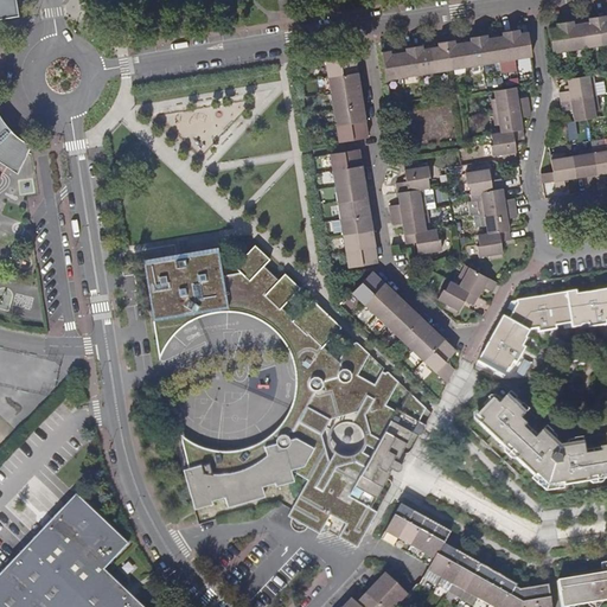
[(0,0),(0,18),(19,16),(17,0),(0,0)]
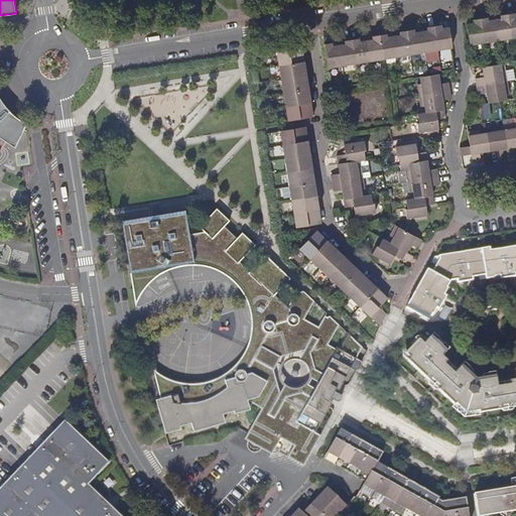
[(508,14),(494,16),(498,39),(511,37),(508,14)]
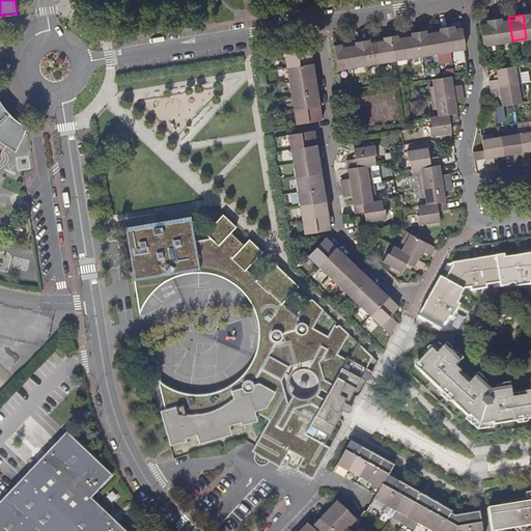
[(508,17),(494,19),(498,43),(512,40),(508,17)]
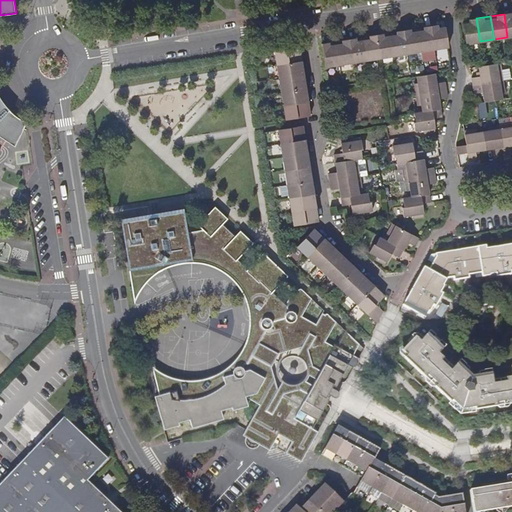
[(476,18),(462,21),(466,44),(480,41),(476,18)]
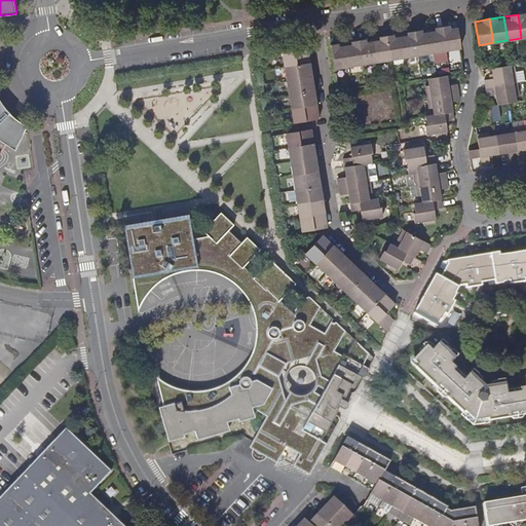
[(456,23),(442,26),(446,50),(460,48),(456,23)]
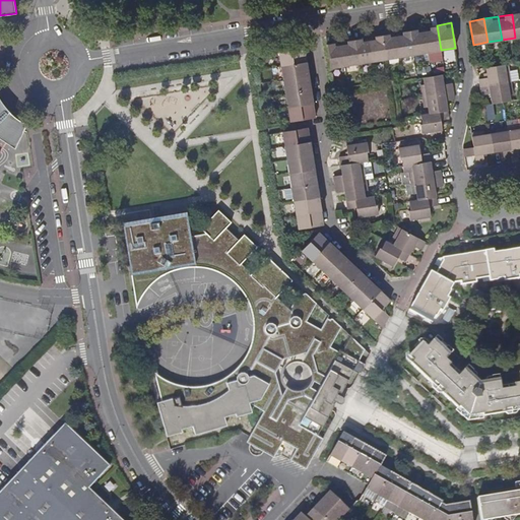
[(437,25),(424,27),(428,52),(441,50),(437,25)]
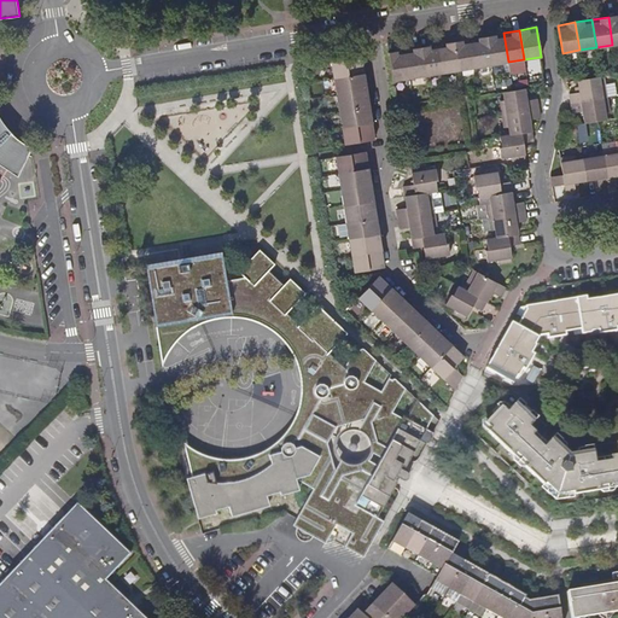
[(503,33),(487,35),(491,64),(508,62),(503,33)]
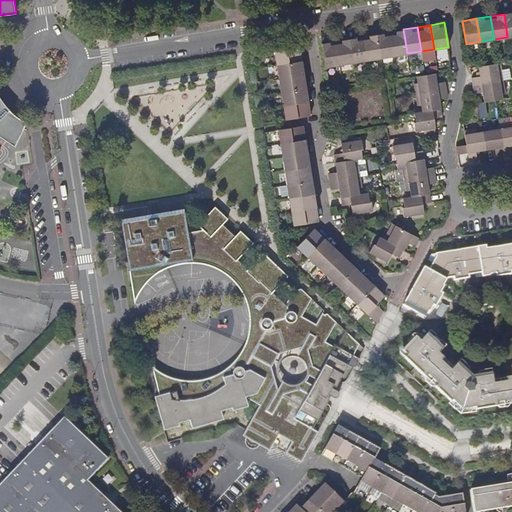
[(403,29),(389,31),(393,55),(407,53),(403,29)]
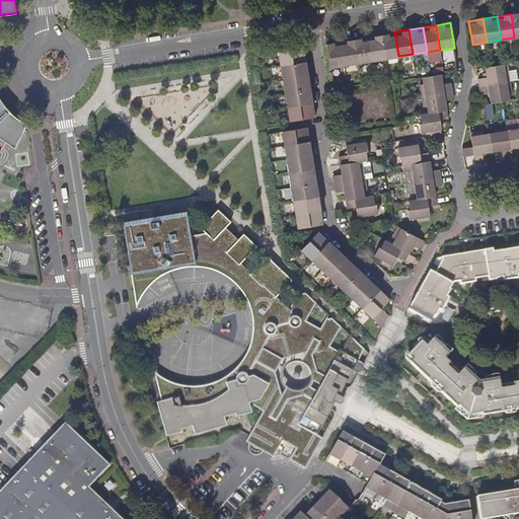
[(394,31),(381,34),(385,58),(398,56),(394,31)]
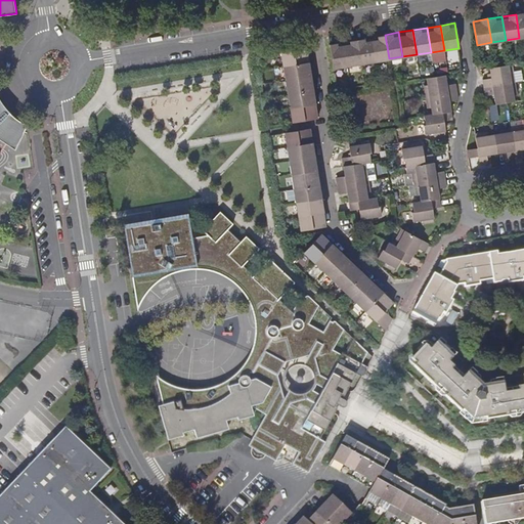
[(385,35),(369,37),(375,61),(389,58),(385,35)]
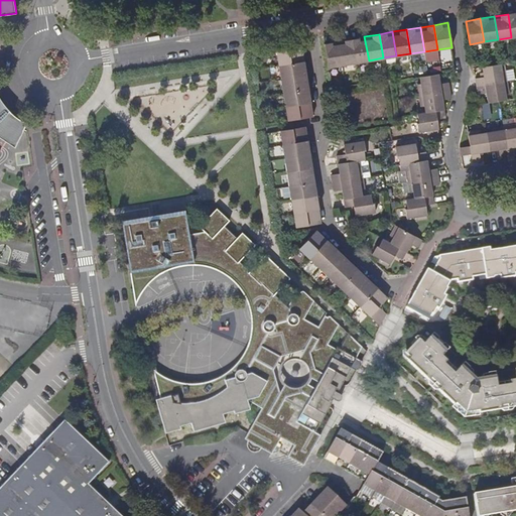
[(364,36),(351,38),(355,62),(369,60),(364,36)]
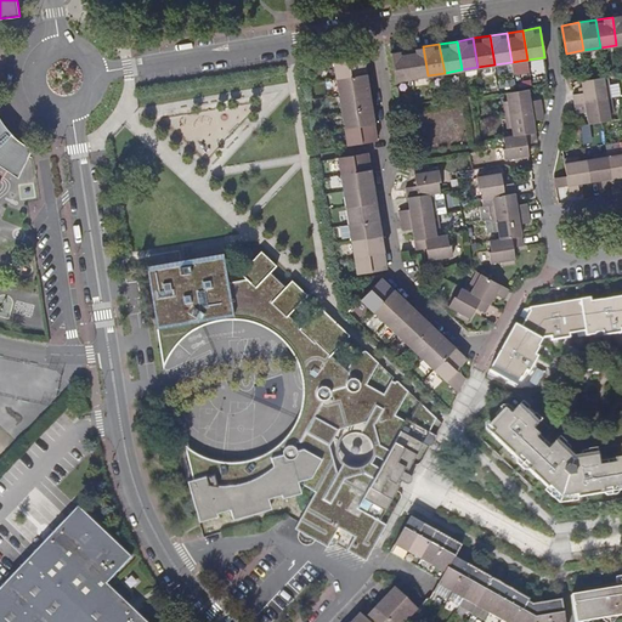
[(423,46),(407,49),(411,78),(428,75),(423,46)]
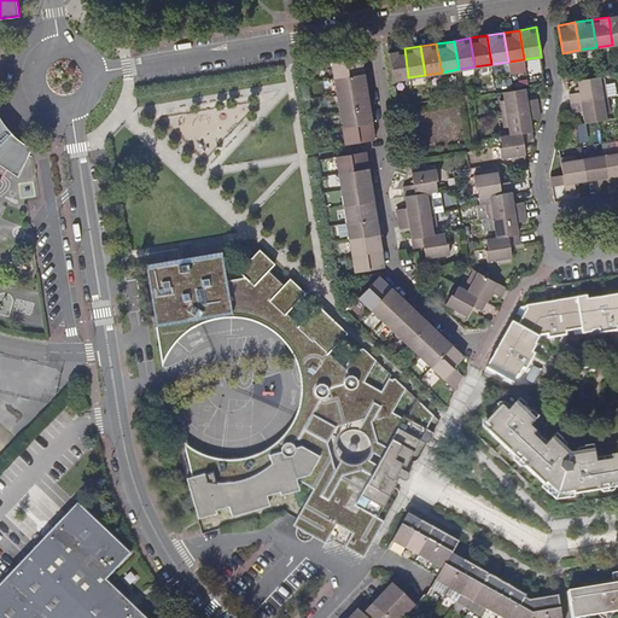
[(404,48),(388,51),(391,80),(408,77),(404,48)]
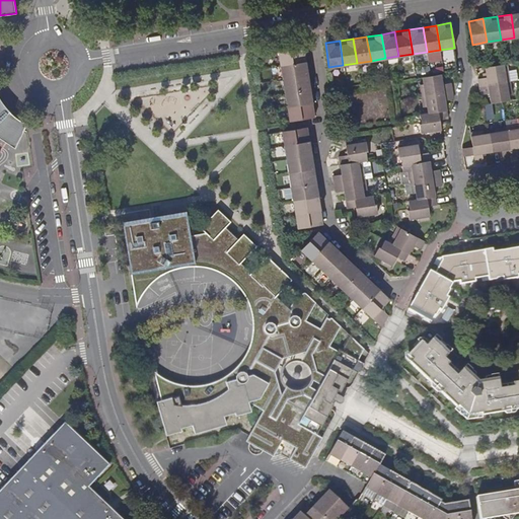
[(274,53),(277,52),(284,51),(283,42),(273,44),(274,53)]
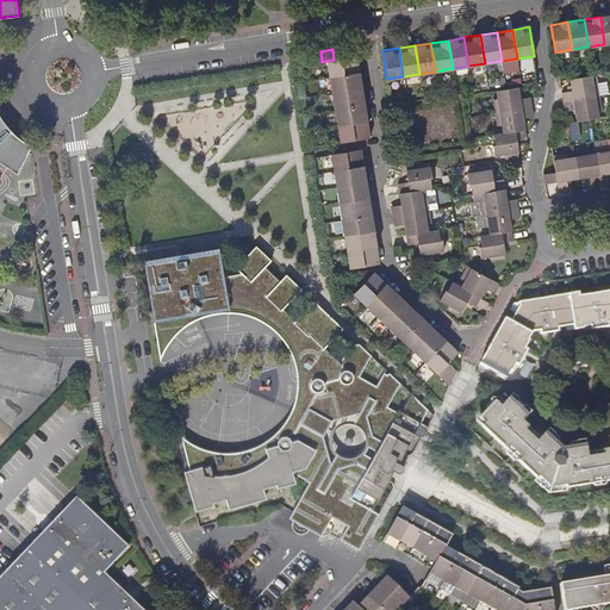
[(325,61),(329,78),(359,73),(355,56),(334,60),(325,61)]
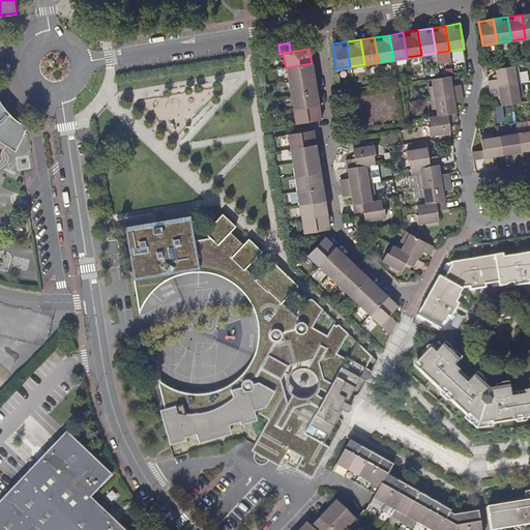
[(453,62),(465,60),(464,49),(452,51),(453,62)]
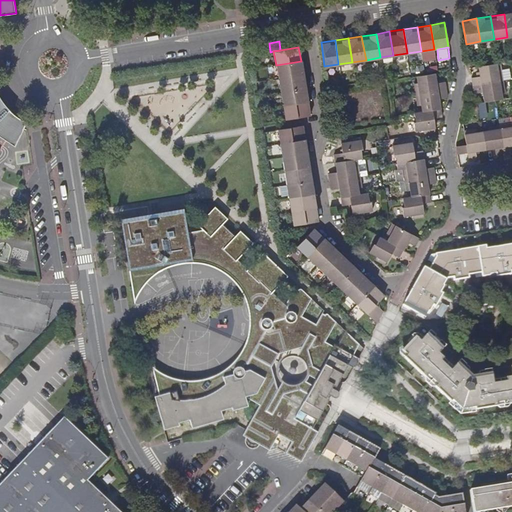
[(276,65),(278,78),(303,74),(301,61),(276,65)]
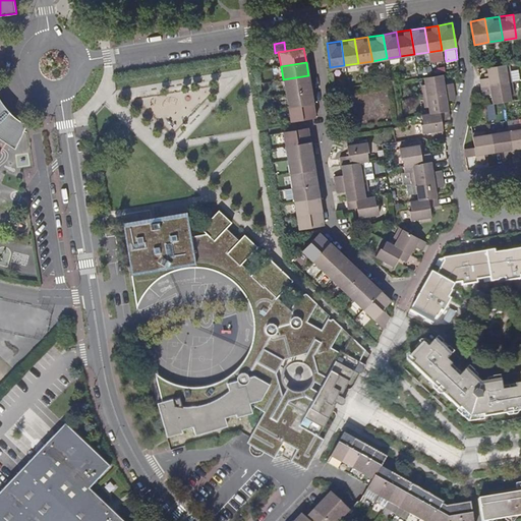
[(479,79),(480,87),(511,81),(516,80),(515,72),(510,73),(509,70),(506,71),(505,64),(485,67),(487,77),(479,79)]
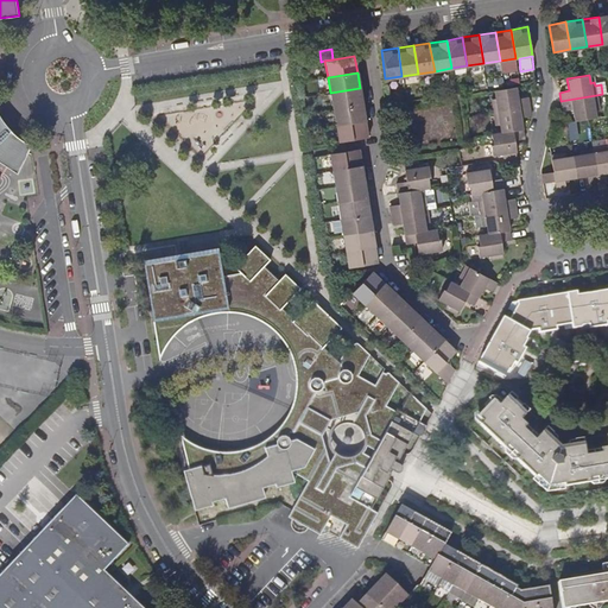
[(492,100),(494,113),(530,107),(529,97),(519,99),(517,87),(495,90),(496,99),(492,100)]
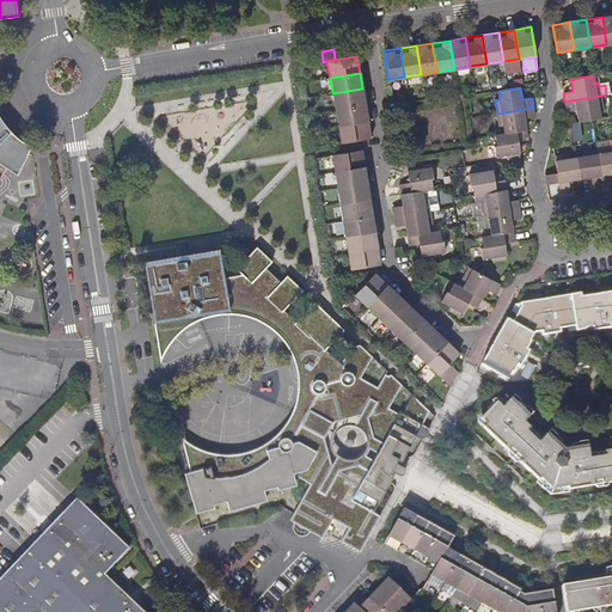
[(332,93),(335,110),(365,105),(362,89),(332,93)]
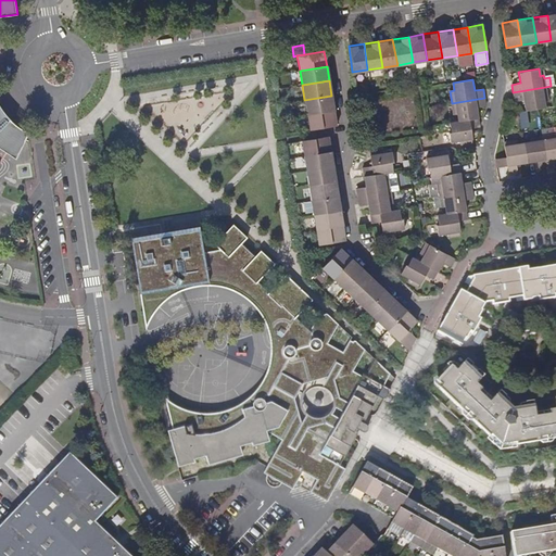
[(523,99),(525,110),(538,108),(544,106),(543,100),(547,99),(545,87),(513,92),(514,100),(523,99)]
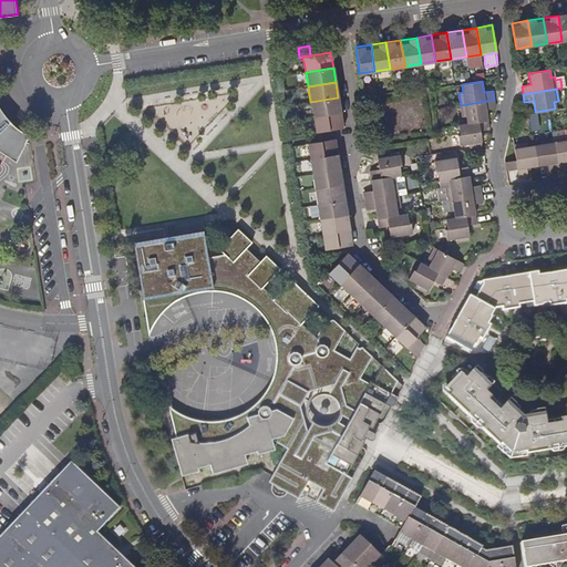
[(310,102),(312,117),(340,113),(338,98),(310,102)]
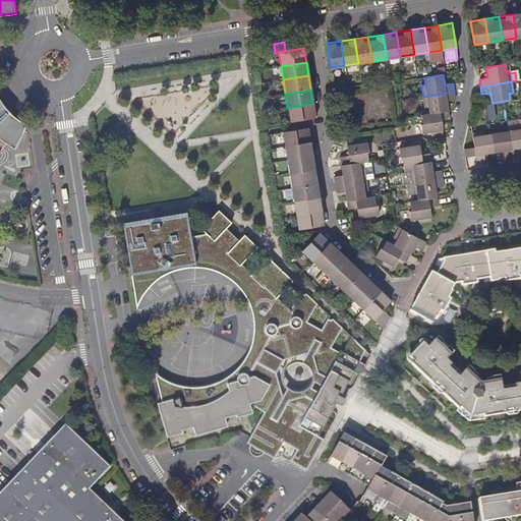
[(429,107),(430,114),(449,111),(447,100),(455,99),(454,92),(423,97),(425,107),(429,107)]
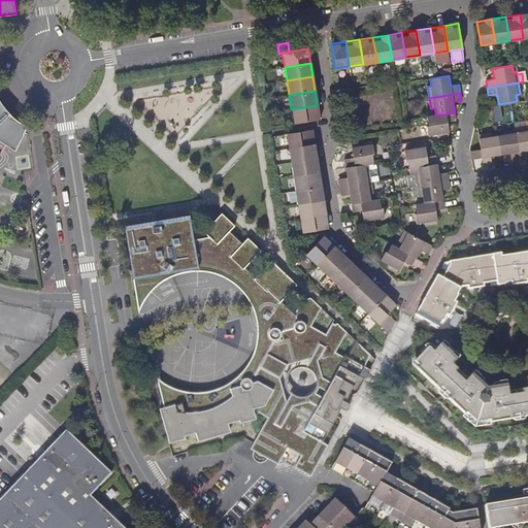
[(0,141),(14,151),(27,128),(27,127),(19,122),(14,119),(10,114),(6,110),(3,107),(1,103),(0,101),(0,141)]
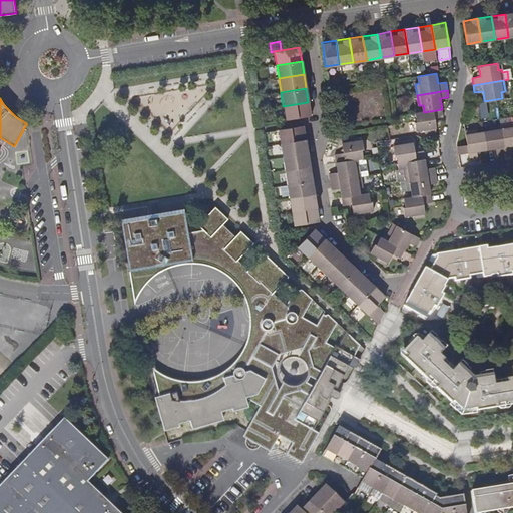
[(283,106),(286,120),(302,117),(310,116),(308,102),(283,106)]
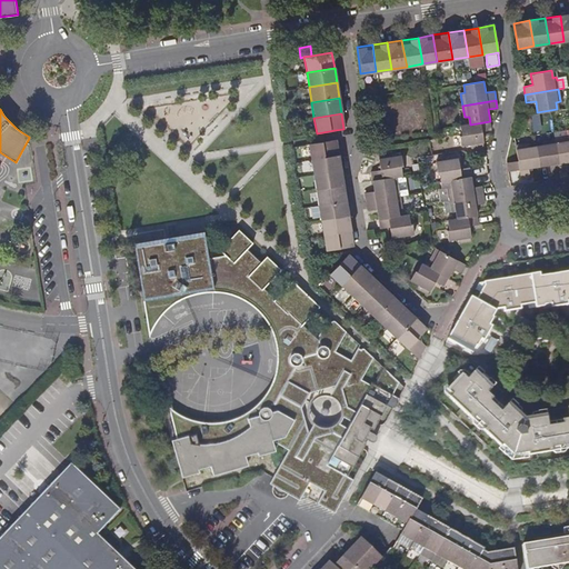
[(491,130),(490,121),(470,125),(460,126),(461,136),(459,136),(461,146),(472,145),(472,148),(483,147),(483,143),(485,142),(483,132),(491,130)]
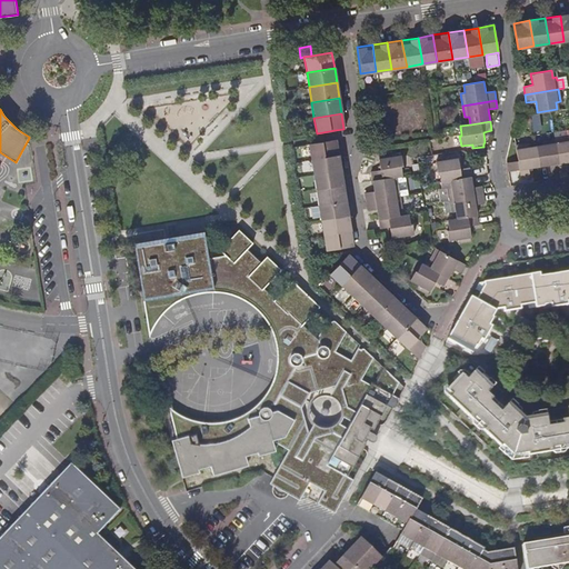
[(567,162),(568,161),(568,140),(568,141),(567,137),(555,139),(560,172),(568,171),(567,162)]
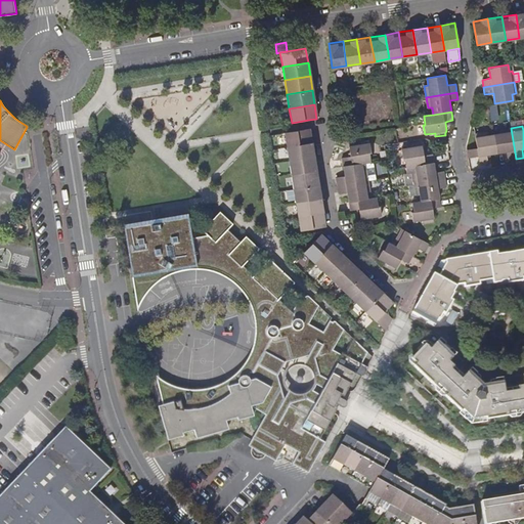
[(509,160),(516,159),(511,128),(500,130),(500,134),(493,135),(496,154),(507,151),(509,160)]
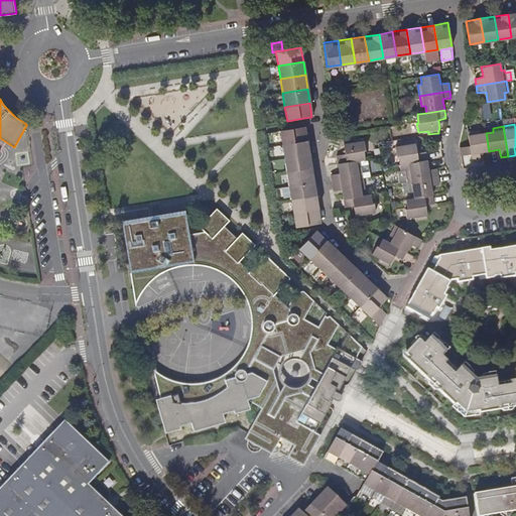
[(279,131),(281,145),(306,140),(304,127),(279,131)]
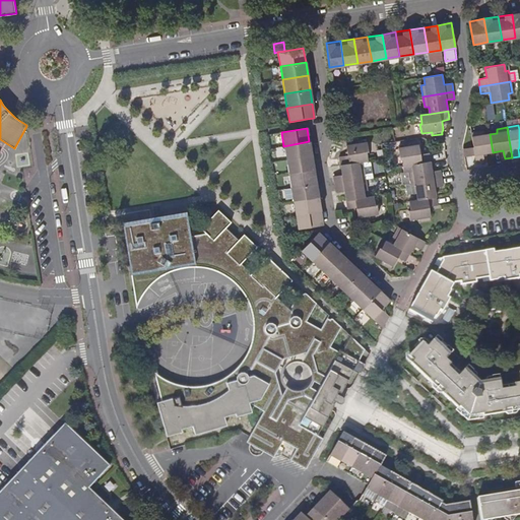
[(482,153),(493,152),(490,134),(483,135),(482,131),(471,133),(473,147),(474,155),(475,164),(484,163),(482,153)]
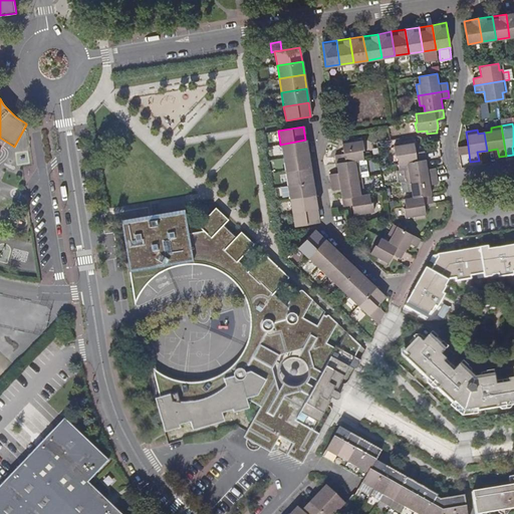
[(335,155),(336,163),(355,160),(363,159),(361,150),(363,149),(362,140),(352,141),(352,138),(342,140),(342,144),(341,144),(343,153),(335,155)]
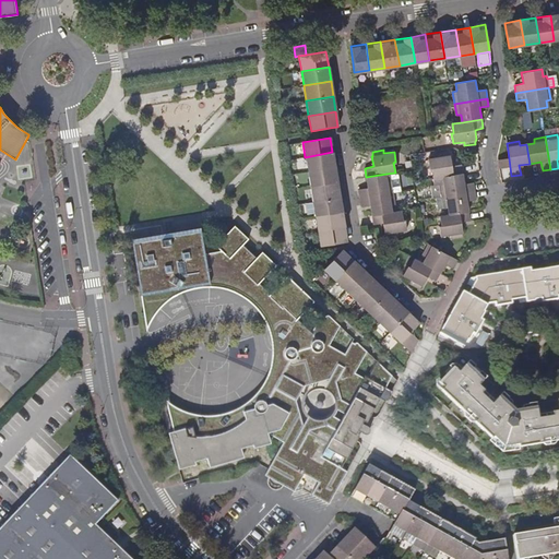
[(305,157),(308,171),(335,167),(332,152),(305,157)]
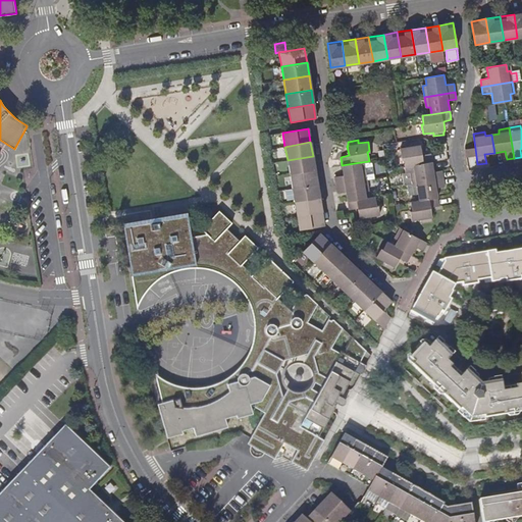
[(404,157),(405,166),(406,166),(413,164),(432,162),(430,153),(422,154),(420,145),(419,144),(418,142),(409,143),(409,147),(399,148),(400,157),(404,157)]
